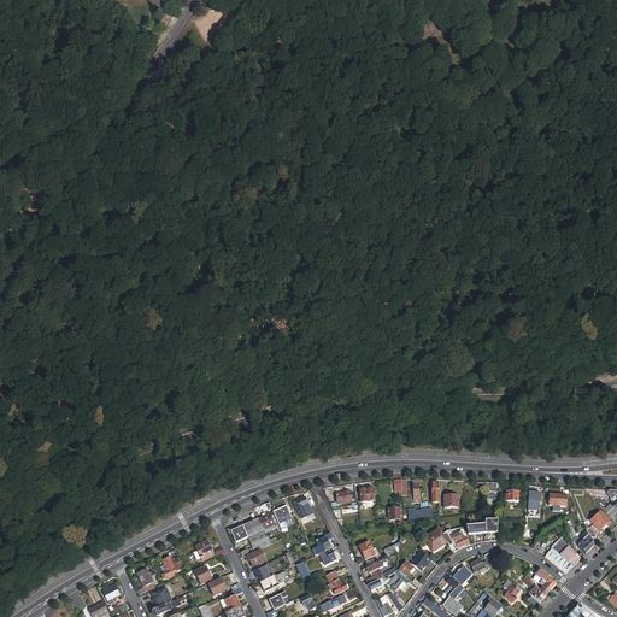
[(500,485),(485,483),(485,493),(499,494),(500,485)]
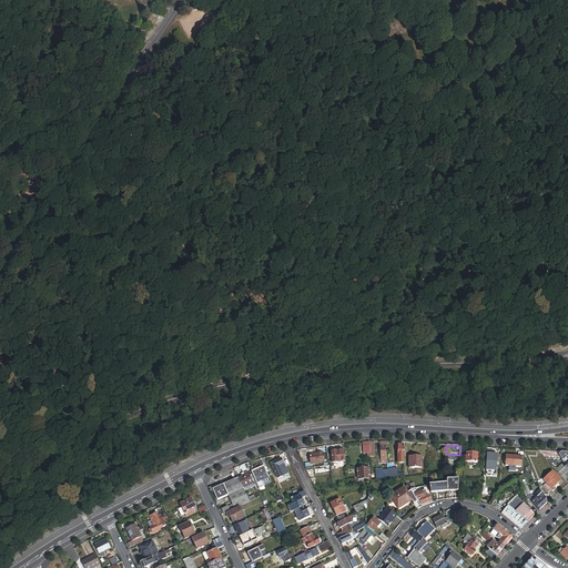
[(332,463),(345,462),(344,450),(331,452),(332,458),(332,463)]
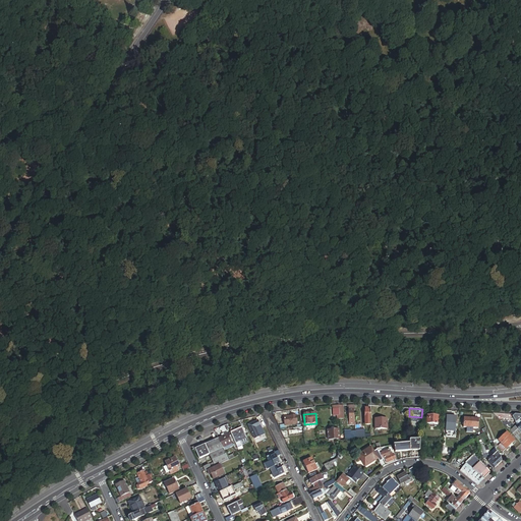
[(512,414),(511,414),(517,421),(518,420),(520,422),(520,414),(512,414)]
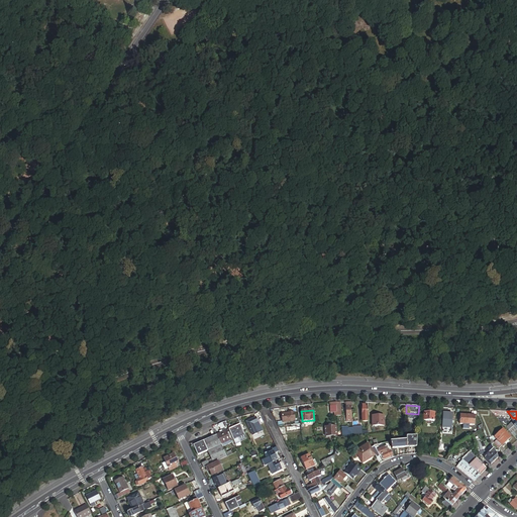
[(288,412),(281,413),(283,422),(295,420),(294,412),(290,412),(290,413),(288,413),(288,412)]
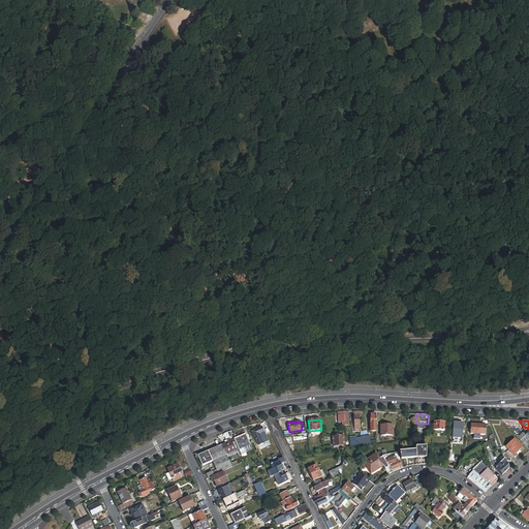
[(445,423),(434,422),(434,431),(444,431),(445,423)]
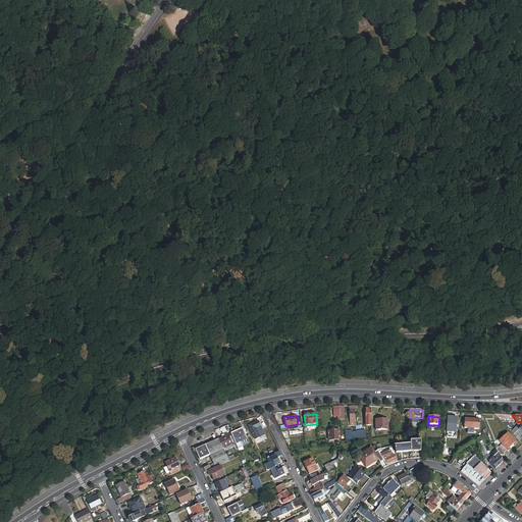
[(457,418),(448,417),(448,431),(456,432),(457,418)]
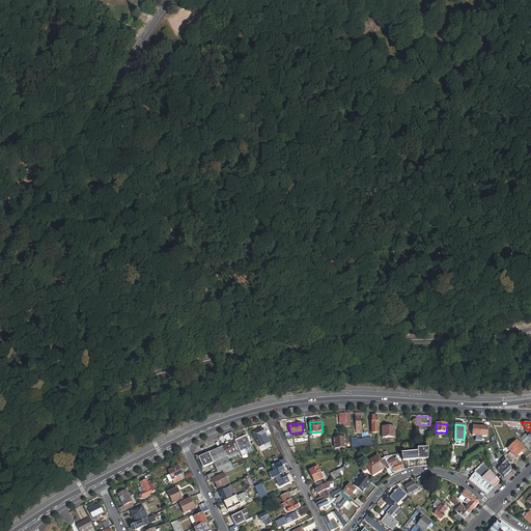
[(487,426),(473,425),(472,436),(487,437),(487,426)]
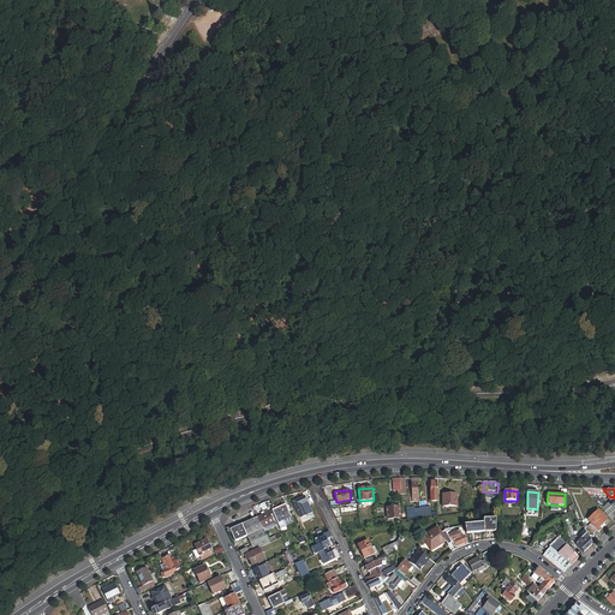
[(457,495),(442,495),(442,507),(457,507),(457,495)]
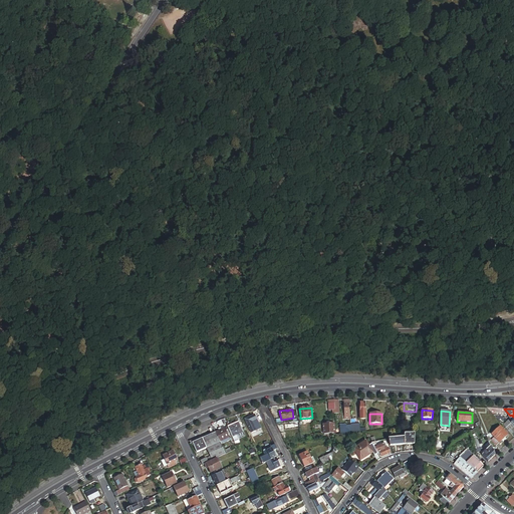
[(257,420),(256,418),(255,415),(245,420),(249,428),(254,426),(252,422),(253,421),(257,420)]
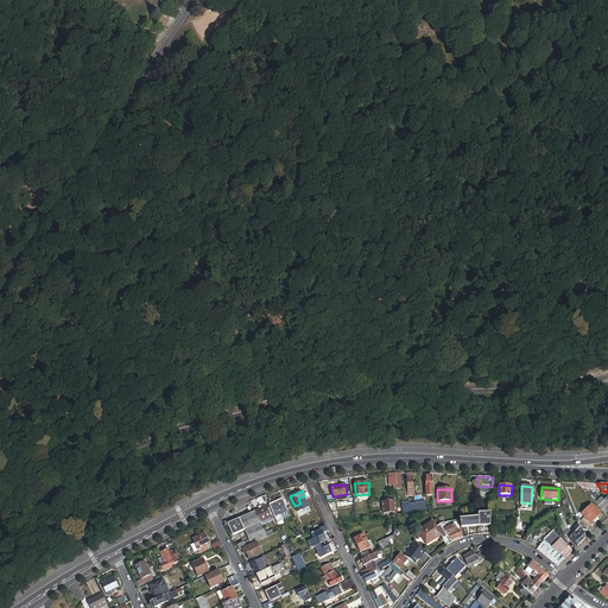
[(595,504),(597,507),(605,501),(607,496),(606,494),(595,504)]
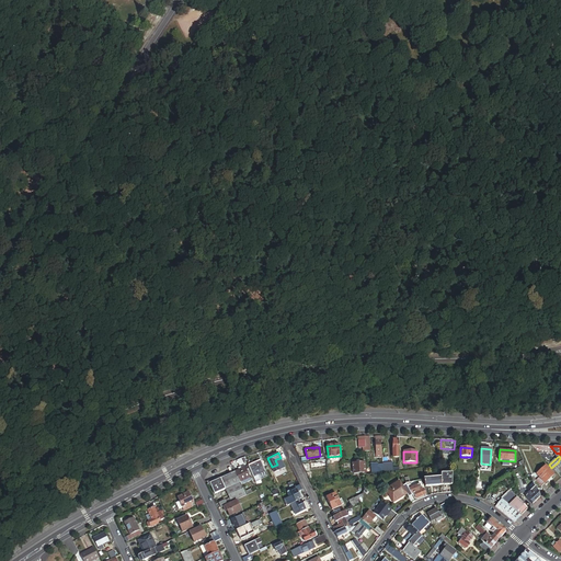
[(250,466),(249,464),(245,457),(241,458),(241,459),(244,466),(245,468),(247,470),(250,469),(249,466),(250,466)]
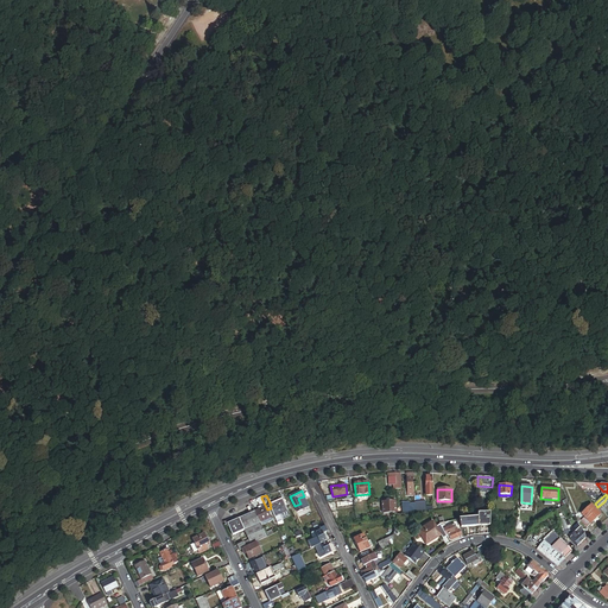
[(271,505),(270,505),(271,508),(277,518),(289,512),(283,499),(271,505)]
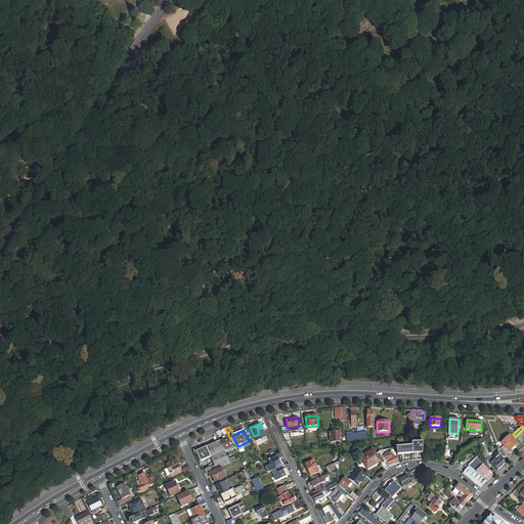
[(266,436),(264,432),(259,434),(254,436),(257,441),(266,436)]
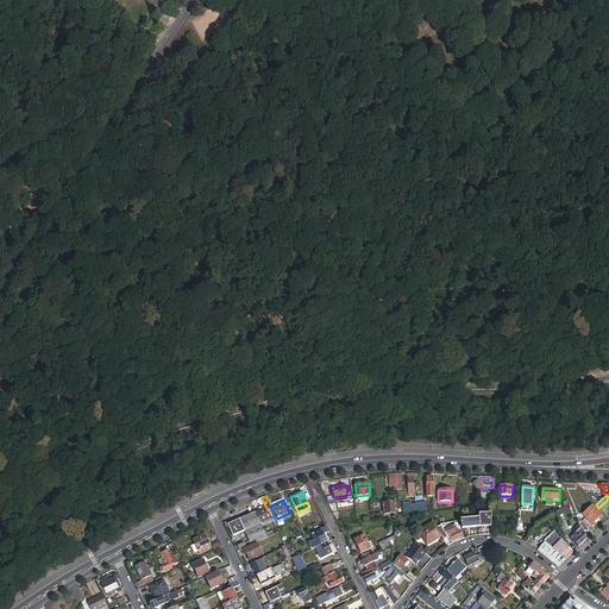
[(385,502),(383,503),(384,514),(396,513),(395,508),(396,508),(396,502),(389,502),(385,502)]
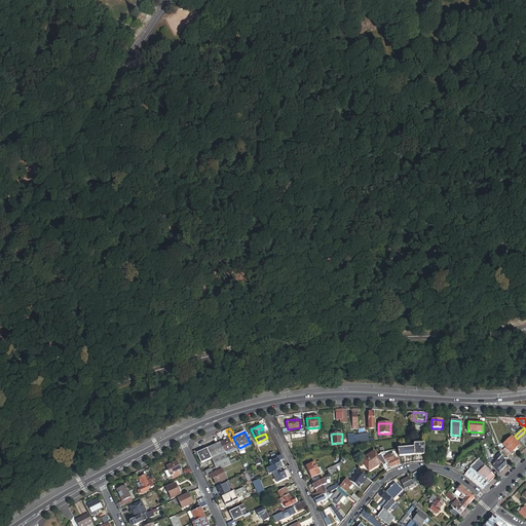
[(517,439),(524,446),(525,444),(525,442),(523,440),(525,437),(523,434),(517,439)]
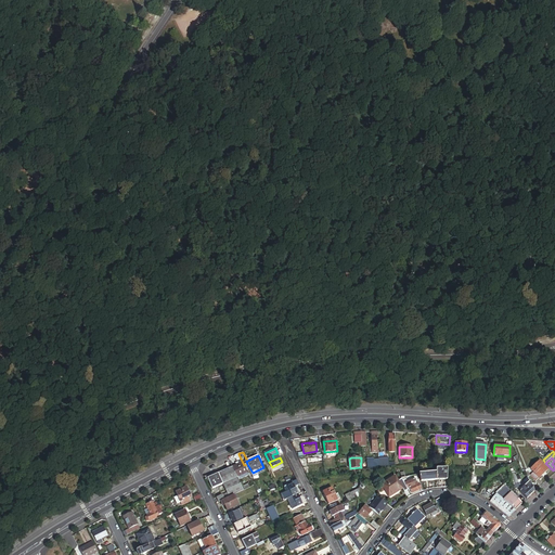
[(540,461),(531,469),(534,472),(530,476),(536,481),(549,470),(540,461)]
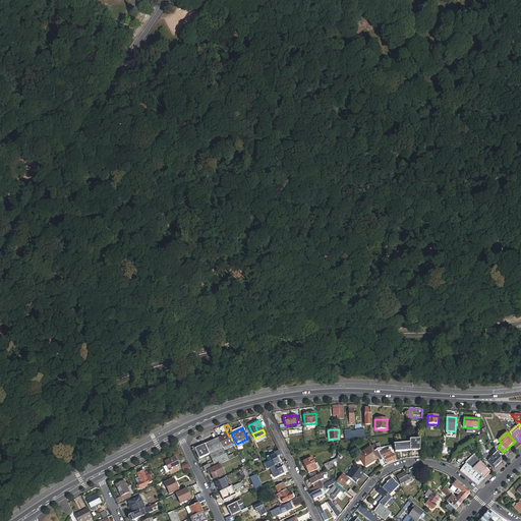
[(223,448),(232,444),(229,437),(228,435),(219,439),(223,448)]
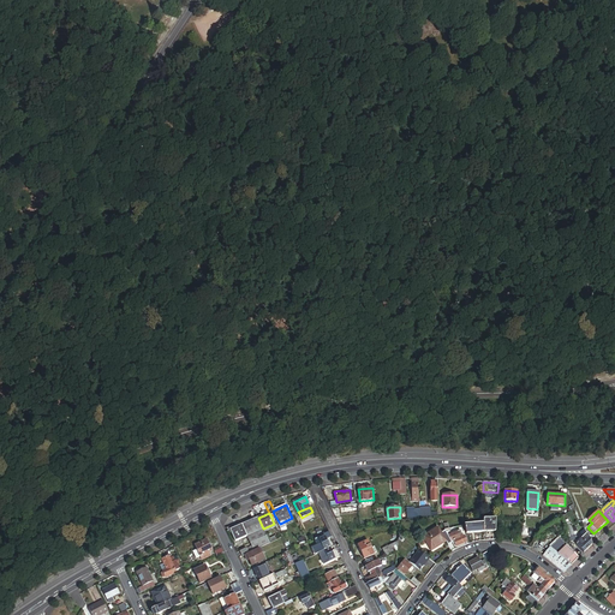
[(252,535),(263,529),(258,518),(248,524),(252,535)]
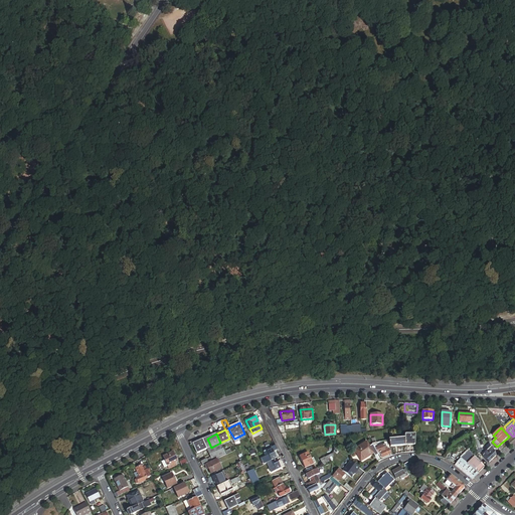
[(405,436),(405,440),(405,447),(414,446),(415,436),(405,436)]
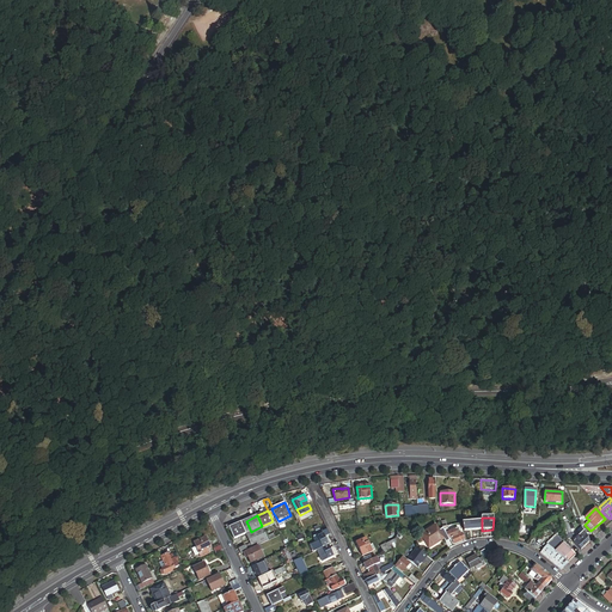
[(248,533),(251,532),(246,521),(231,528),(236,539),(248,533)]
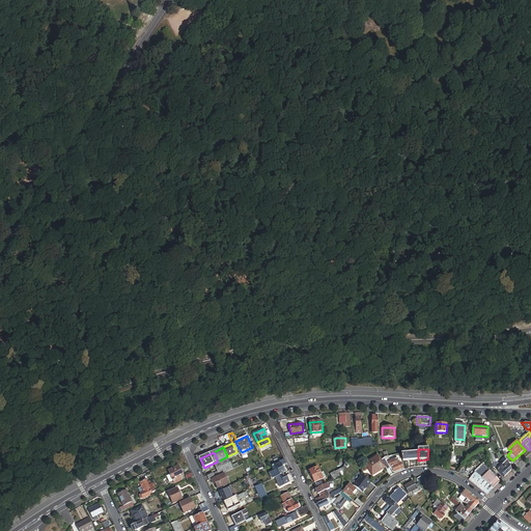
[(492,452),(487,453),(492,465),(496,463),(492,452)]
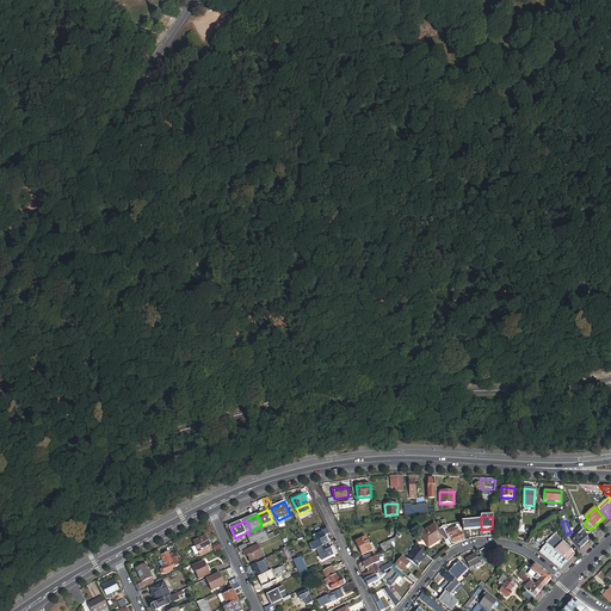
[(481,530),(481,522),(462,523),(464,531),(481,530)]
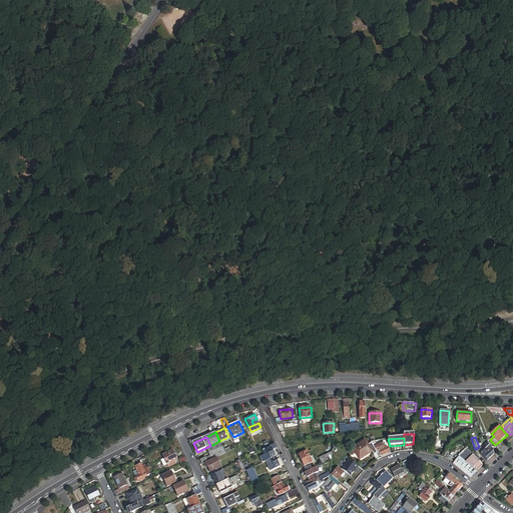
[(218,457),(225,453),(224,450),(219,441),(210,446),(216,458),(218,457)]
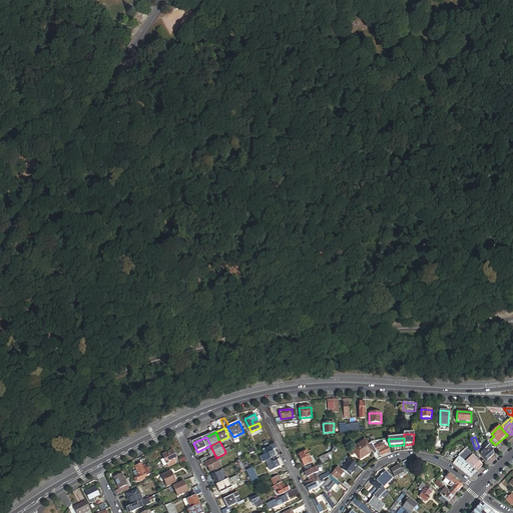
[(374,455),(377,453),(374,448),(371,443),(368,445),(365,441),(353,449),(360,460),(372,452),(374,455)]
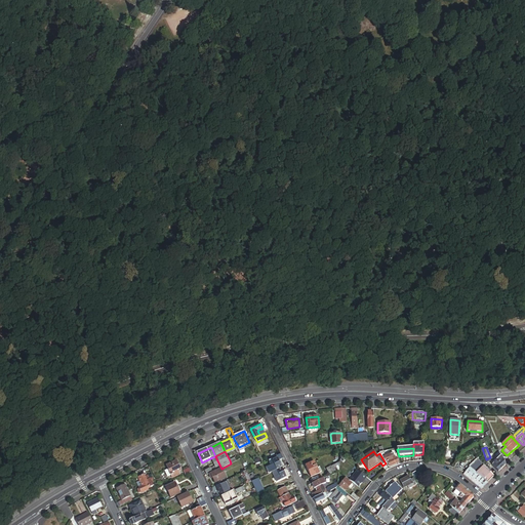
[(281,454),(276,457),(275,457),(276,458),(275,459),(275,460),(270,462),(274,472),(277,471),(282,469),(278,460),(279,460),(280,460),(283,458),(281,454)]
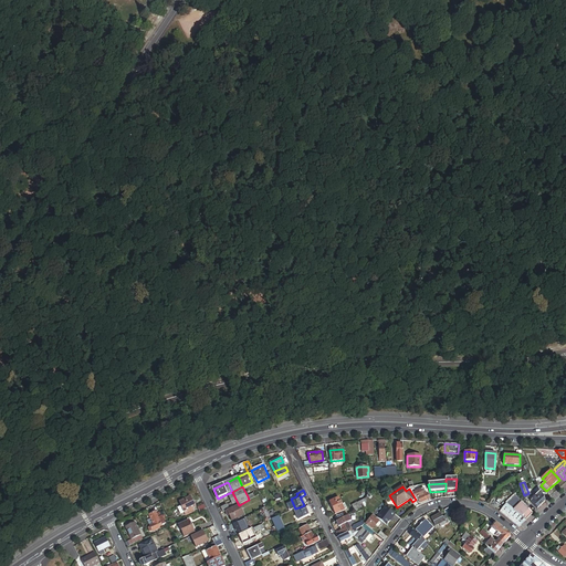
[(420,490),(412,494),(416,500),(418,499),(423,496),(422,493),(420,490)]
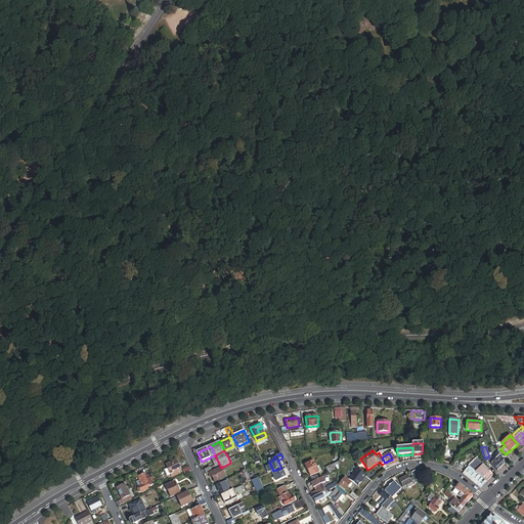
[(221,468),(215,455),(212,456),(216,465),(218,469),(221,468)]
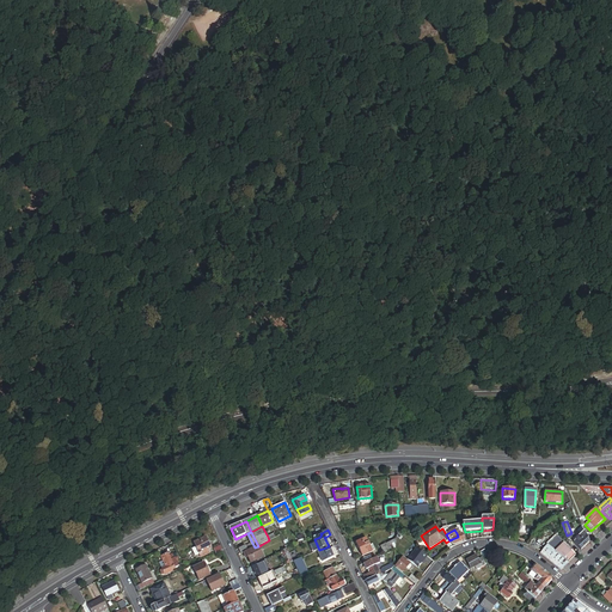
[(460,532),(457,533),(458,537),(452,539),(454,544),(465,540),(463,533),(460,534),(460,532)]
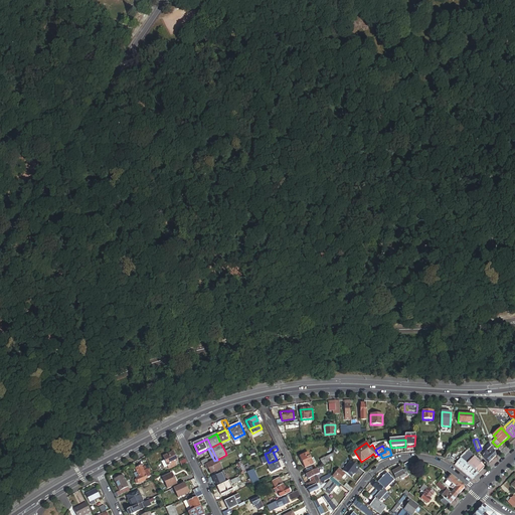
[(489,464),(496,457),(491,448),(490,449),(487,452),(490,455),(487,458),(485,456),(483,457),(489,464)]
